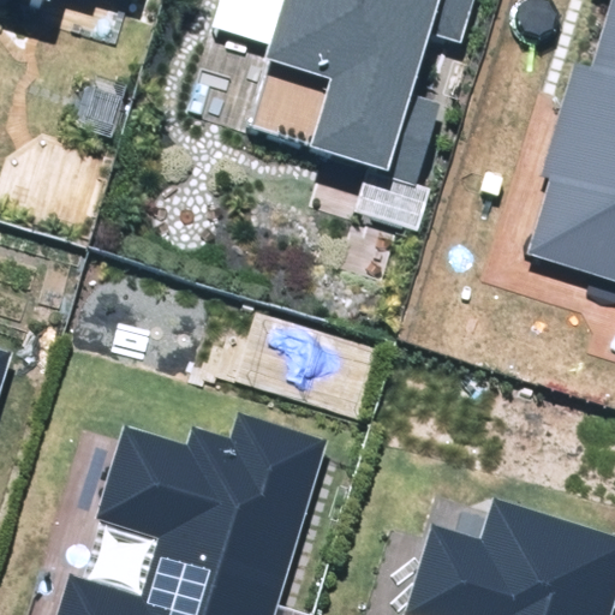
[(9,0),(46,11),(48,0),(9,0)]
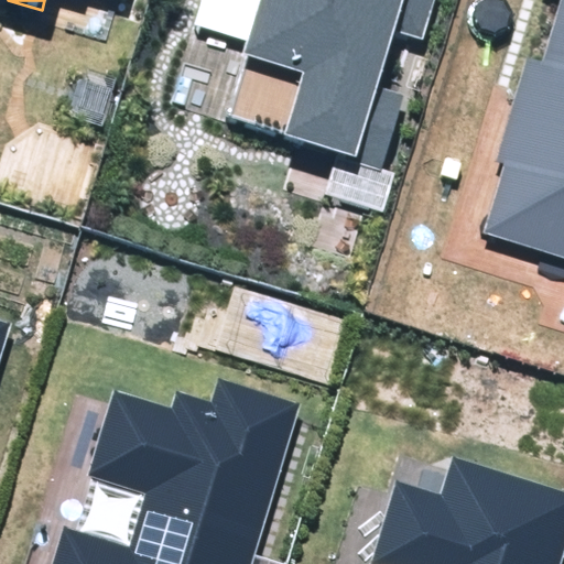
[(225,118),(383,167),(405,97),(379,88),(398,32),(425,40),(437,0),(197,0),(190,24),(249,43),(225,118)]
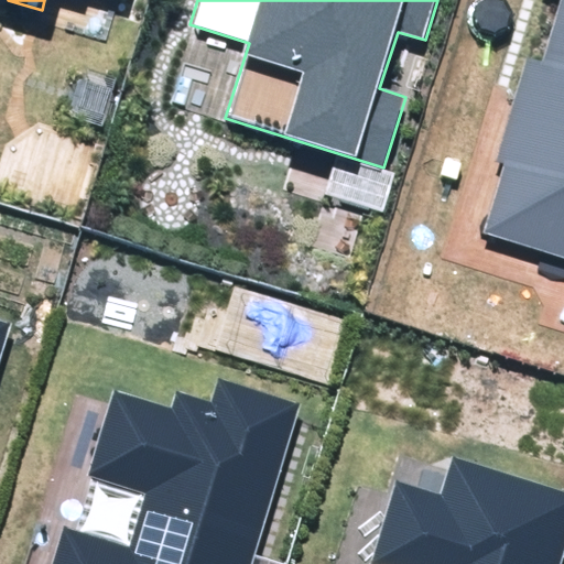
[(484,234),(563,258),(563,0),(561,0),(543,62),(529,57),(498,161),(506,163),(484,234)]
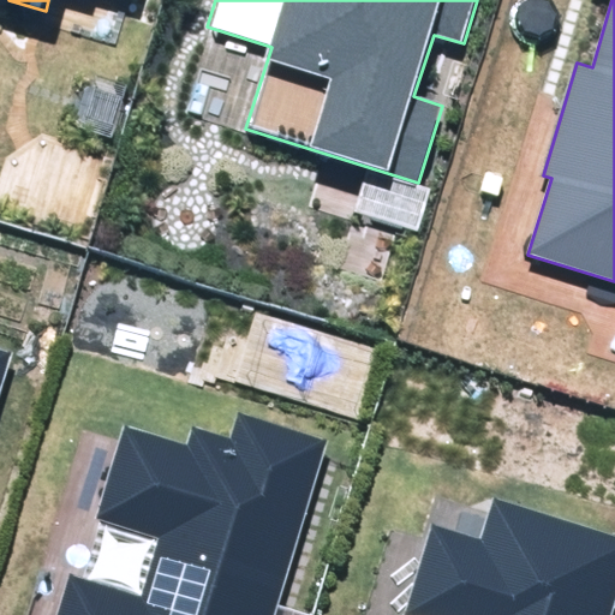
[(273,614),(326,437),(239,411),(231,439),(192,427),(187,446),(123,427),(94,520),(160,541),(143,597),(70,574),(58,614),(273,614)]
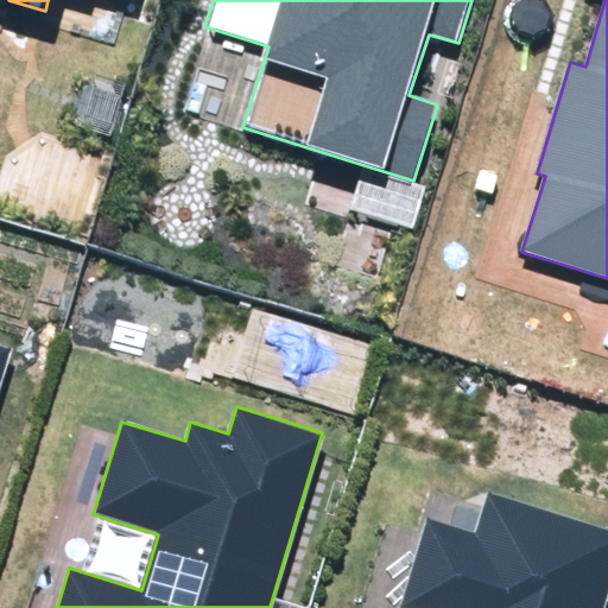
[(606,607),(607,601),(607,529),(488,493),(475,533),(426,518),(398,607),(606,607)]
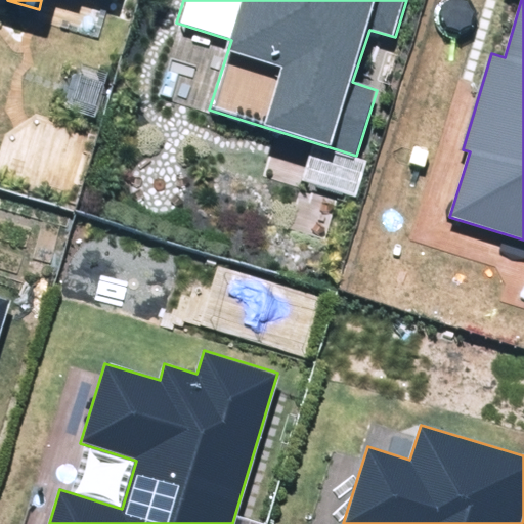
All buildings are outlined.
